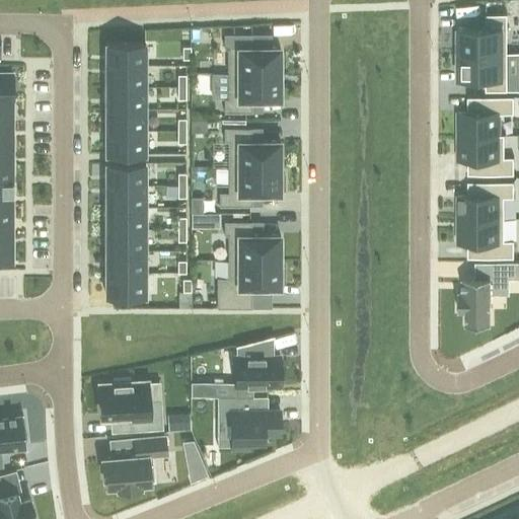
[(487,27),(459,27),(459,53),(508,53),(508,14),(487,14),(487,27)]
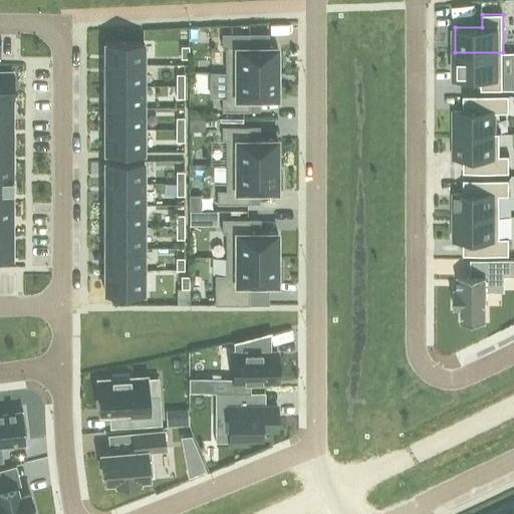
[(222,33),(222,47),(226,47),(226,72),(278,72),(278,46),(249,46),(249,33),(222,33)]
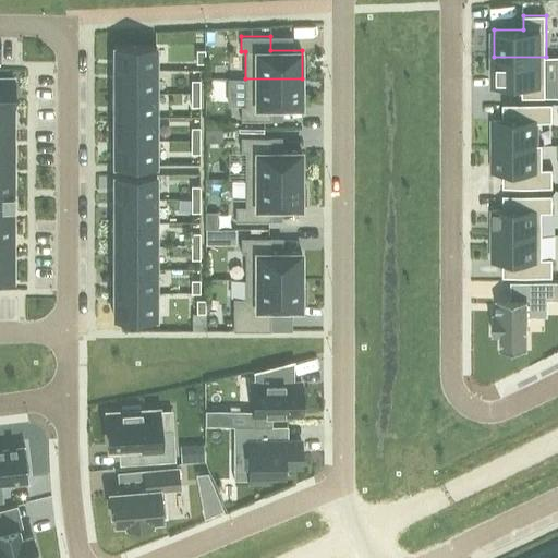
[(113,45),(113,70),(156,70),(156,45),(113,45)]
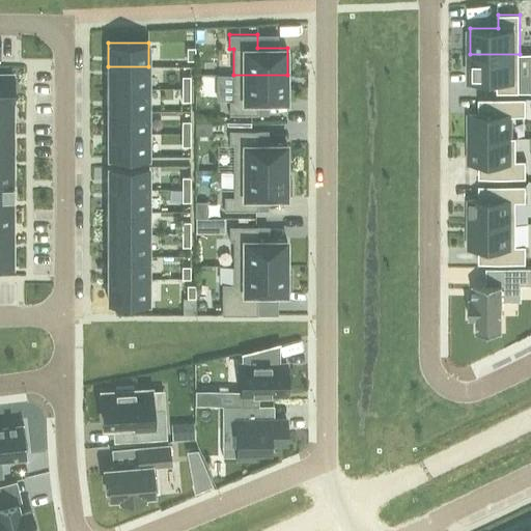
[(187,48),(187,60),(195,60),(195,48),(187,48)]
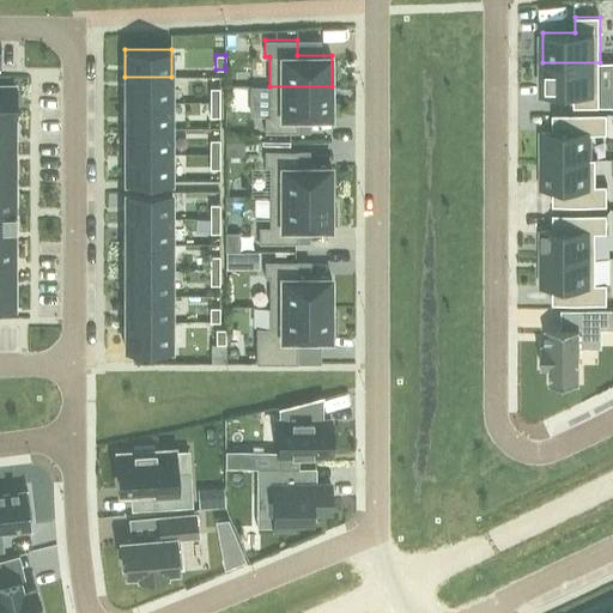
[(600,108),(600,62),(542,62),(542,92),(575,92),(575,108),(600,108)]
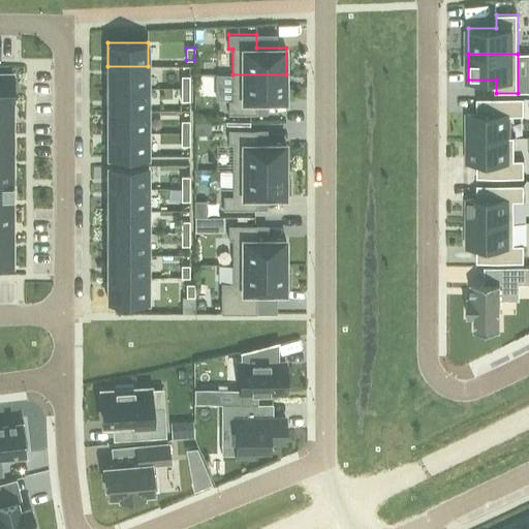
[(107,66),(107,89),(148,89),(148,66),(107,66)]
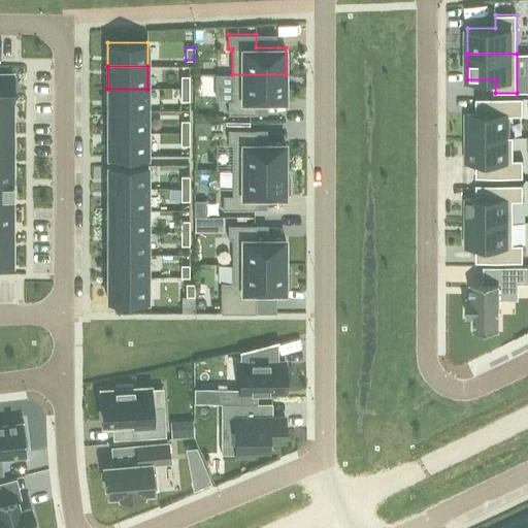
[(0,73),(0,101),(12,102),(12,73),(0,73)]
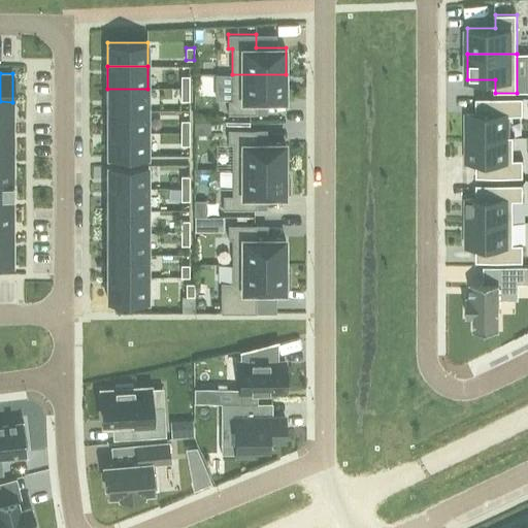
[(228,99),(228,113),(263,113),(263,101),(286,101),(286,74),(232,74),(232,99),(228,99)]
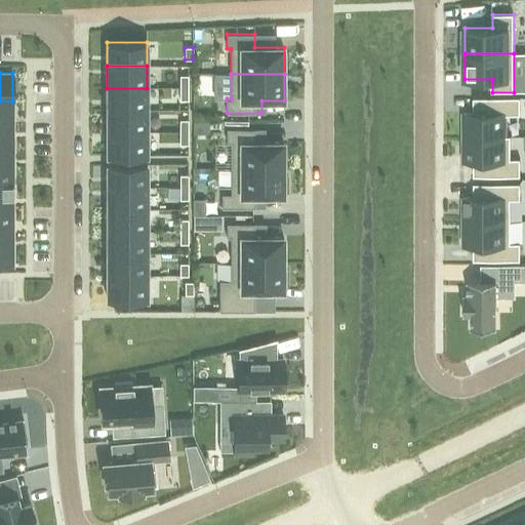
[(180,76),(180,87),(189,87),(188,75),(180,76)]
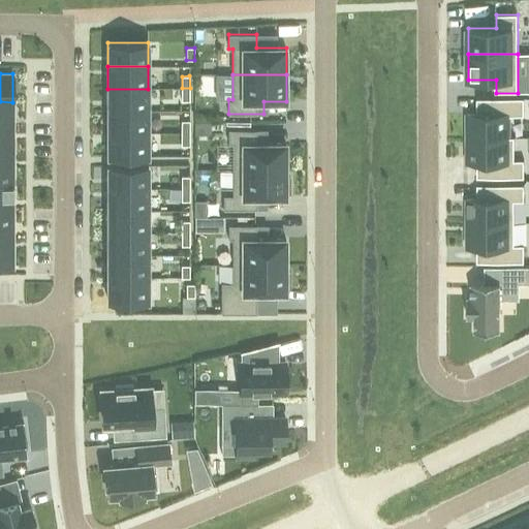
[(182,88),(182,101),(190,101),(190,88),(182,88)]
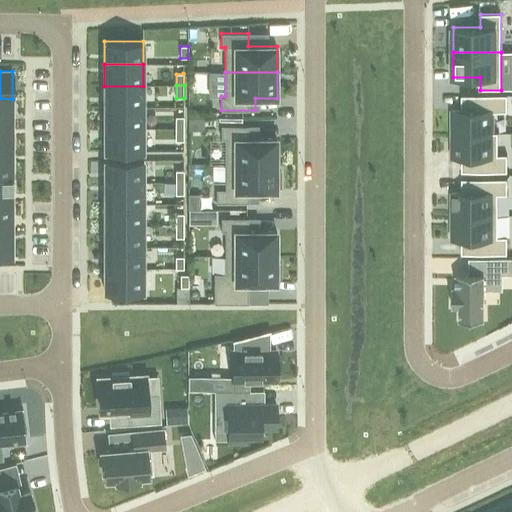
[(104,86),(104,107),(143,107),(143,86),(104,86)]
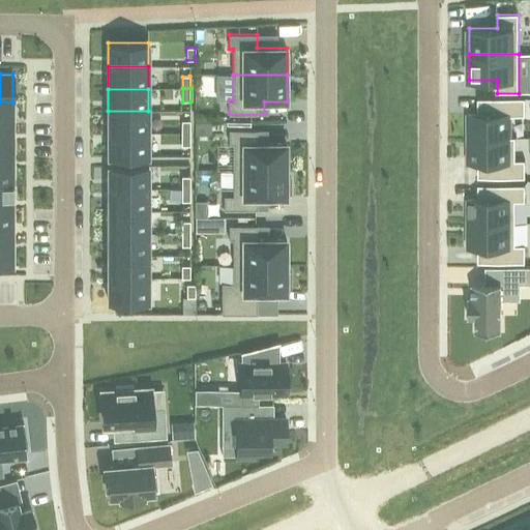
[(465,114),(465,139),(514,139),(514,138),(508,138),(508,116),(525,116),(525,99),(478,99),(478,114),(465,114)]
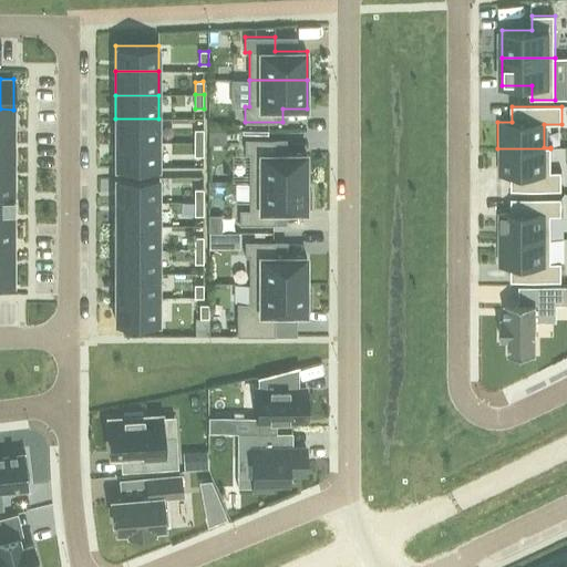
[(0,138),(13,138),(13,110),(0,109),(0,138)]
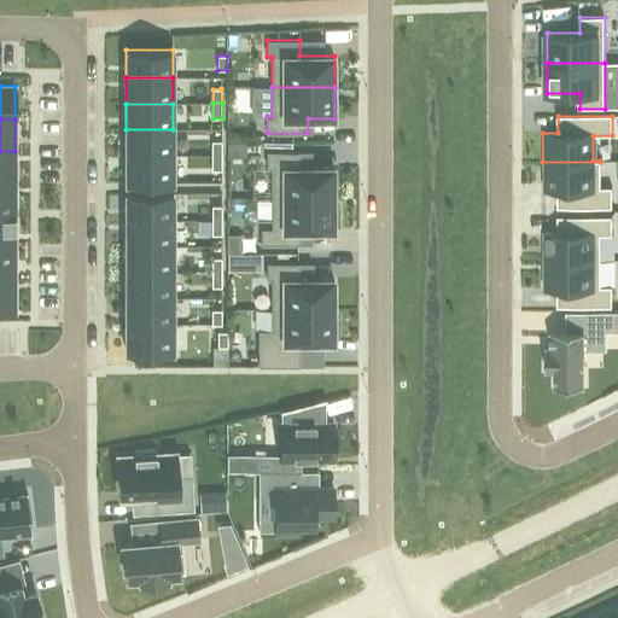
[(126,129),(126,156),(173,156),(173,129),(126,129)]
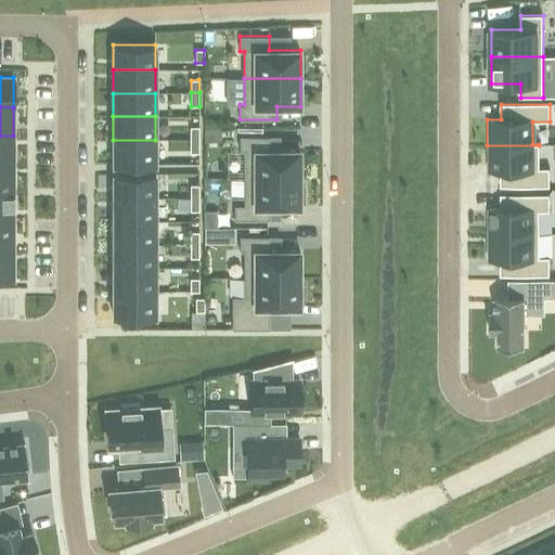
[(190,127),(190,140),(199,140),(199,127),(190,127)]
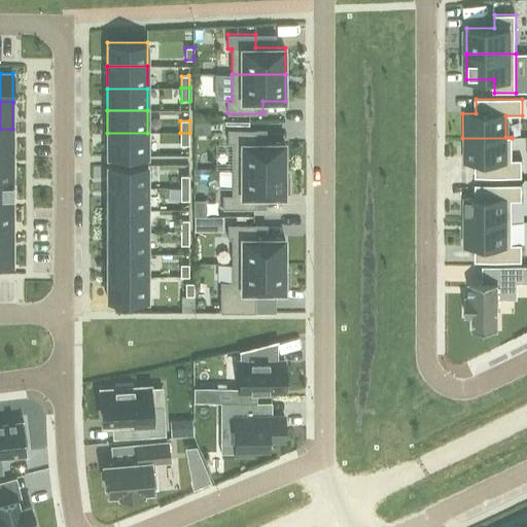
[(0,155),(12,156),(12,129),(0,129),(0,155)]
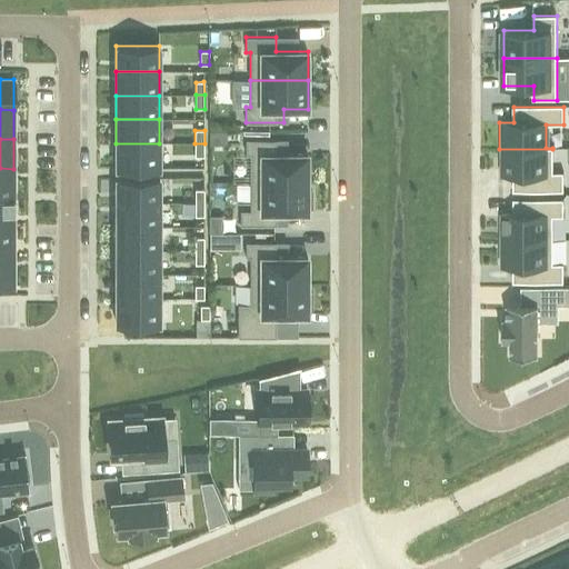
[(246,139),(246,155),(250,155),(250,182),(307,182),(308,153),(283,153),(283,139),(246,139)]
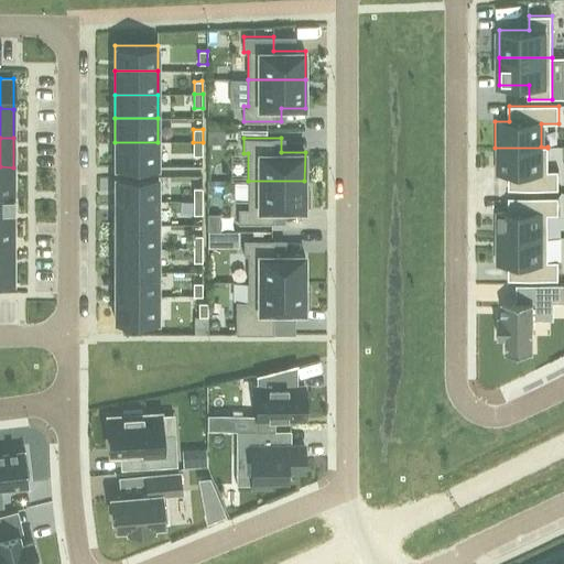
[(115,142),(115,166),(158,166),(158,142),(115,142)]
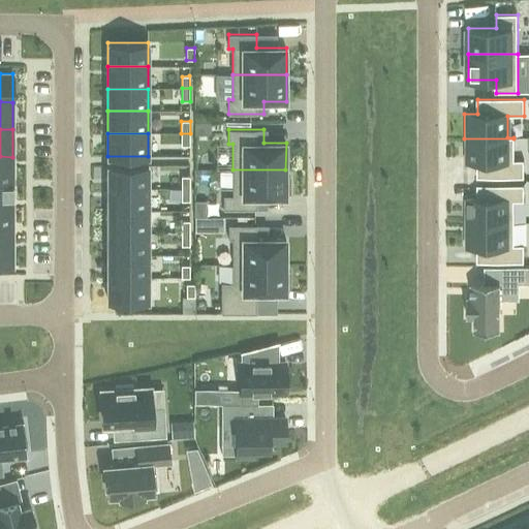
[(181,133),(181,146),(190,146),(190,133),(181,133)]
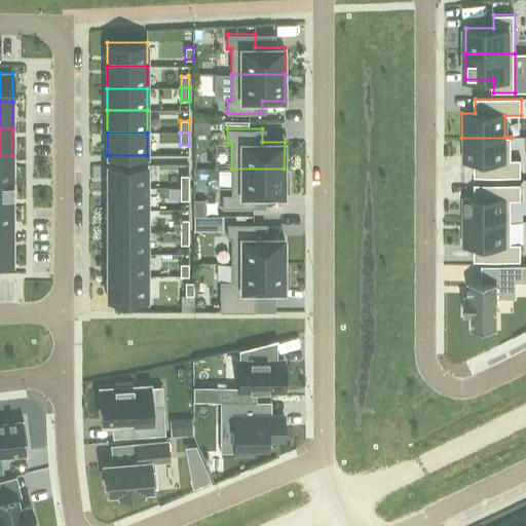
[(461,138),(461,162),(475,162),(475,176),(521,176),(521,160),(511,160),(511,138),(461,138)]
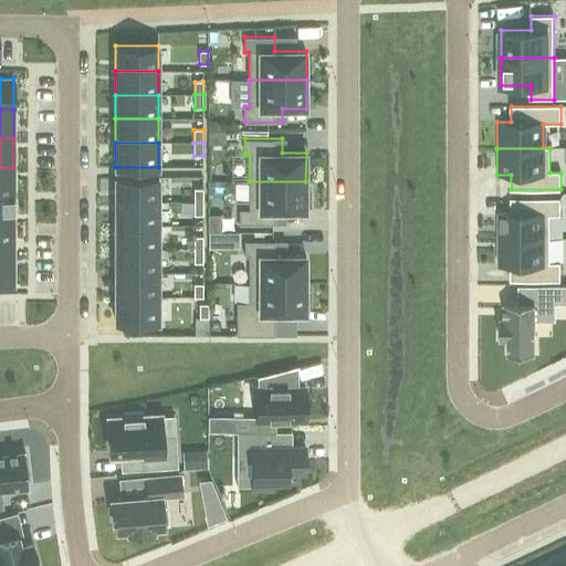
[(0,196),(13,197),(13,168),(0,167),(0,196)]
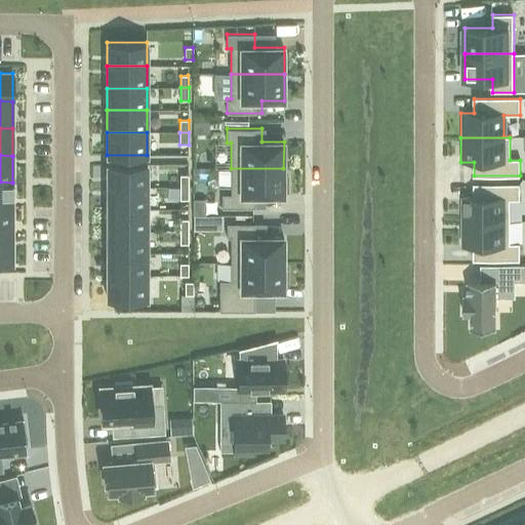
[(108,164),(108,187),(147,187),(147,164),(108,164)]
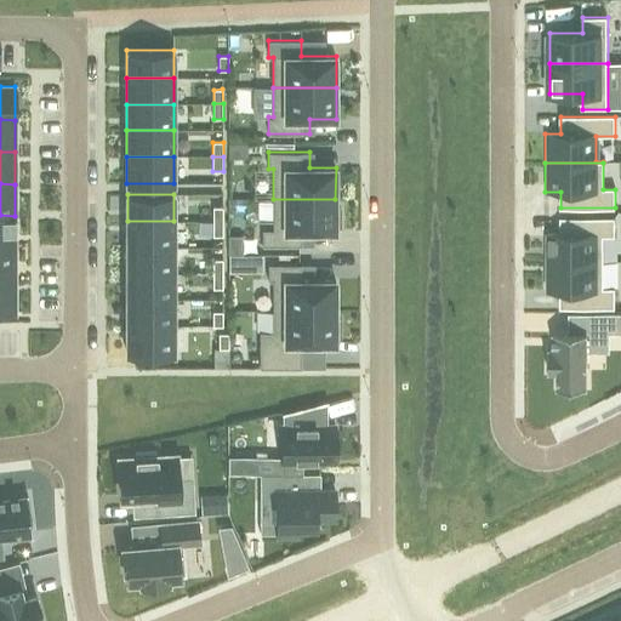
[(263,229),(262,246),(301,246),(301,231),(335,231),(335,228),(341,228),(341,208),(335,208),(335,199),(273,199),(273,229),(263,229)]
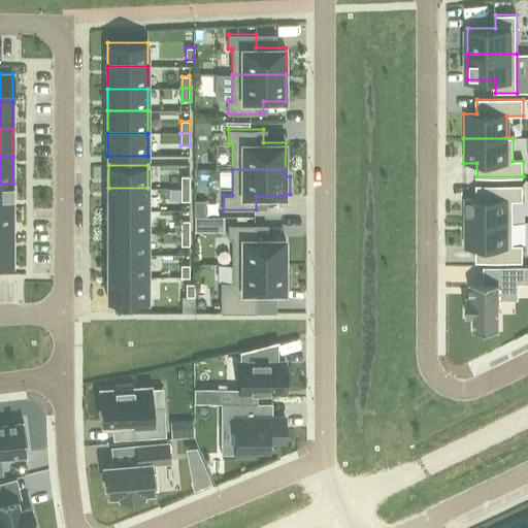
[(180,175),(180,188),(190,188),(190,175),(180,175)]
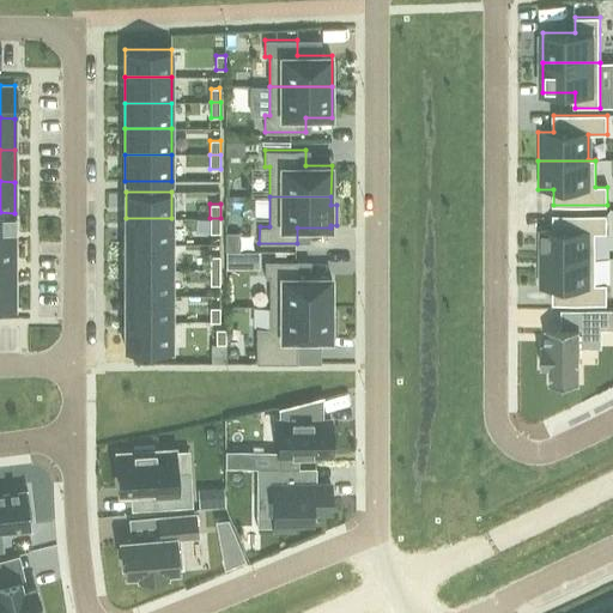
[(0,212),(0,244),(14,244),(14,213),(0,212)]
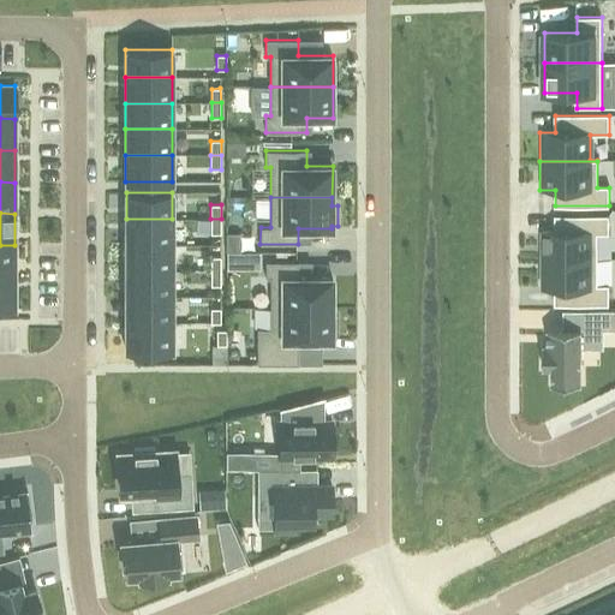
[(539,231),(539,260),(597,260),(597,233),(609,233),(609,216),(555,216),(555,231),(539,231)]
